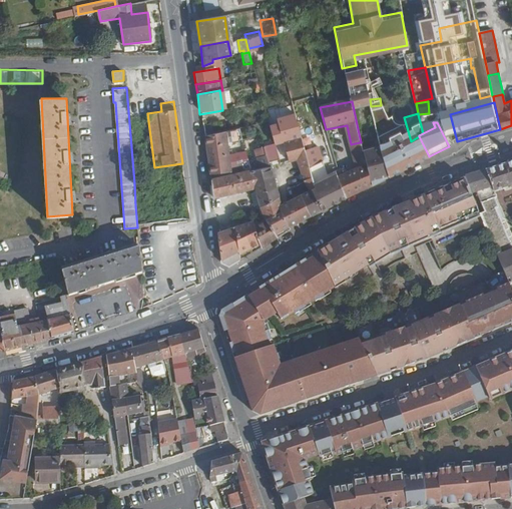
[(216,133),(215,125),(201,127),(202,136),(216,133)]
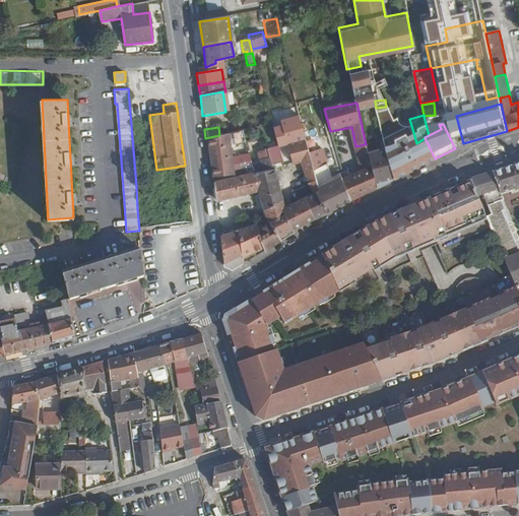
[(231,164),(229,149),(237,147),(237,144),(245,143),(242,131),(219,135),(205,138),(211,178),(233,175),(231,164)]
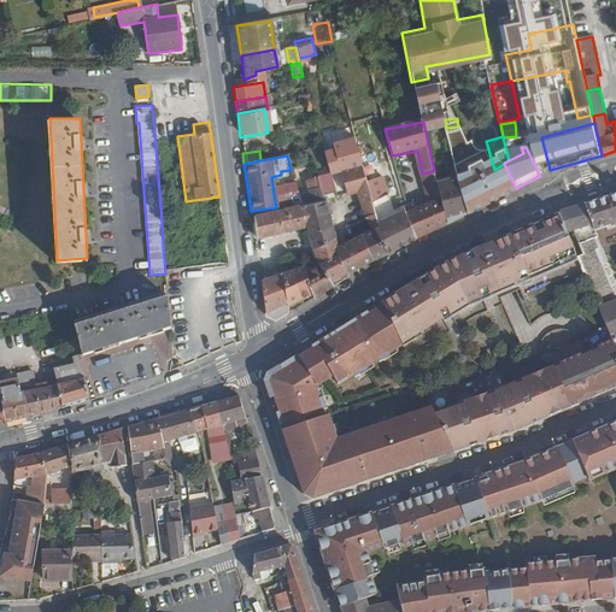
[(368,190),(362,166),(316,177),(323,201),(348,195),(368,190)]
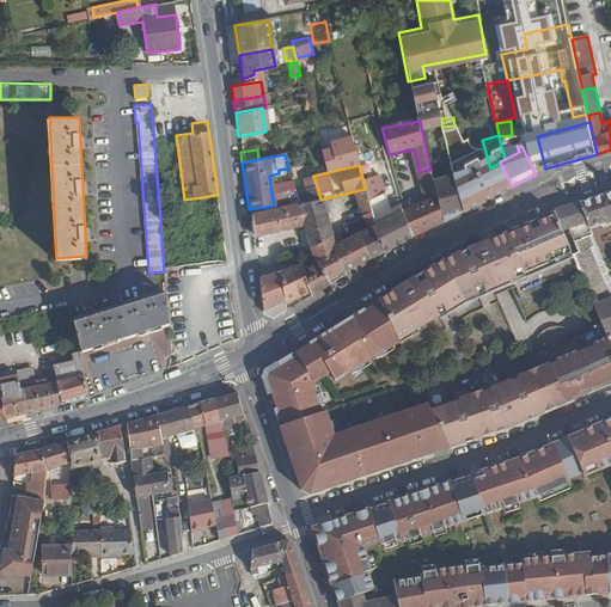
[(496,185),(490,171),(486,172),(483,165),(453,176),(454,177),(460,198),(496,185)]
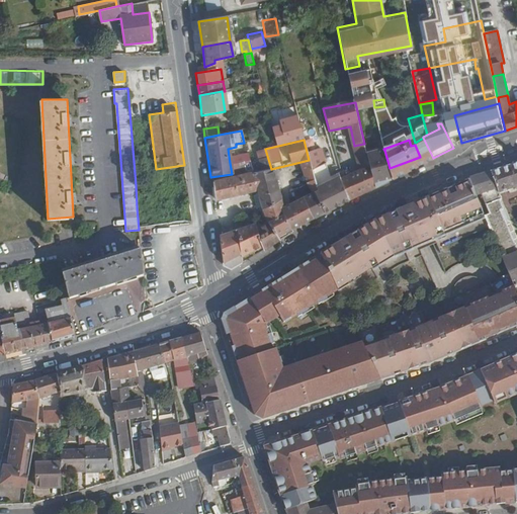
[(271,169),(265,149),(255,152),(259,166),(267,165),(268,170),(271,169)]
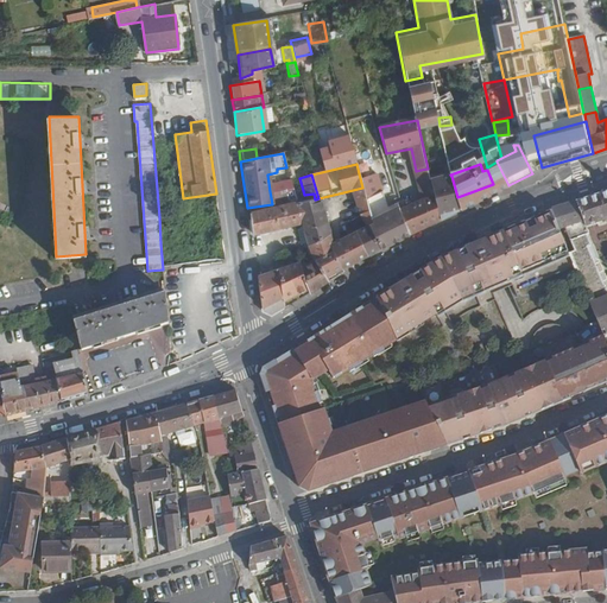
[(457,197),(451,176),(430,183),(435,198),(440,220),(461,209),(457,197)]
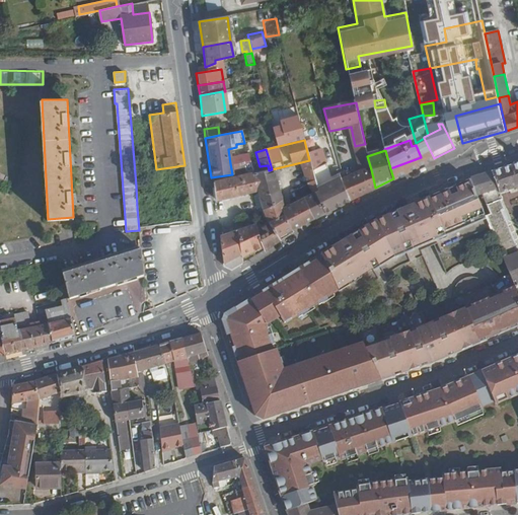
[(251,169),(248,159),(230,163),(232,174),(251,169)]
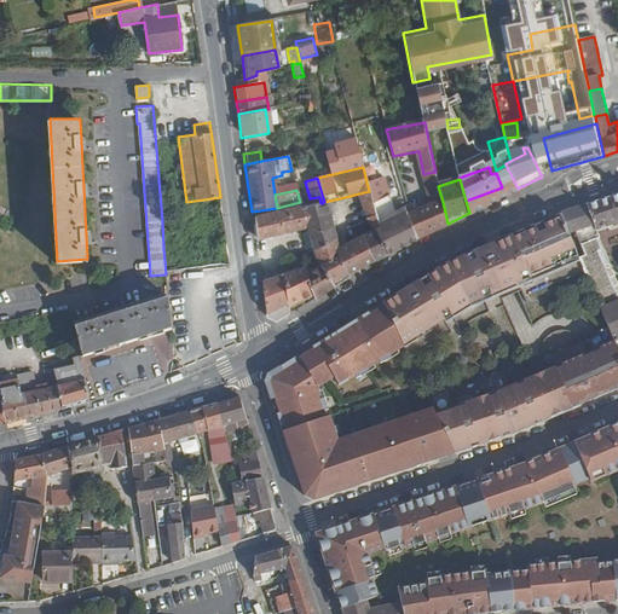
[(594,226),(617,218),(617,190),(584,202),(593,221),(594,226)]
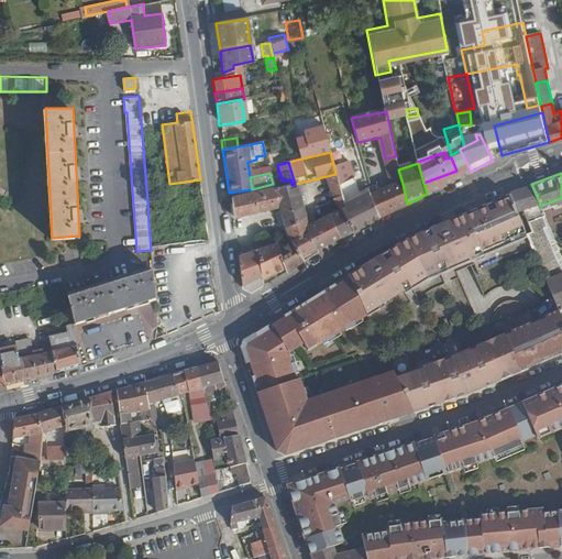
[(343,205),(335,174),(318,178),(319,184),(328,182),(329,187),(335,186),(337,189),(333,190),(334,197),(332,198),(333,204),(319,210),(322,219),(318,221),(319,225),(317,226),(320,236),(322,236),(326,245),(351,232),(340,208),(343,205)]
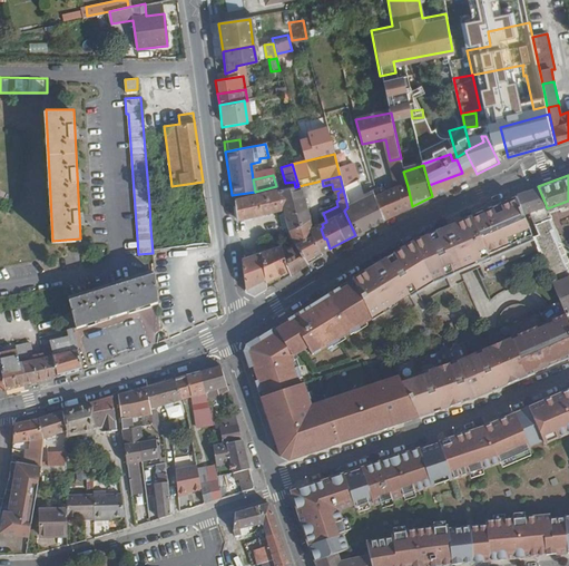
[(302,198),(298,186),(295,187),(277,191),(281,204),(302,198)]
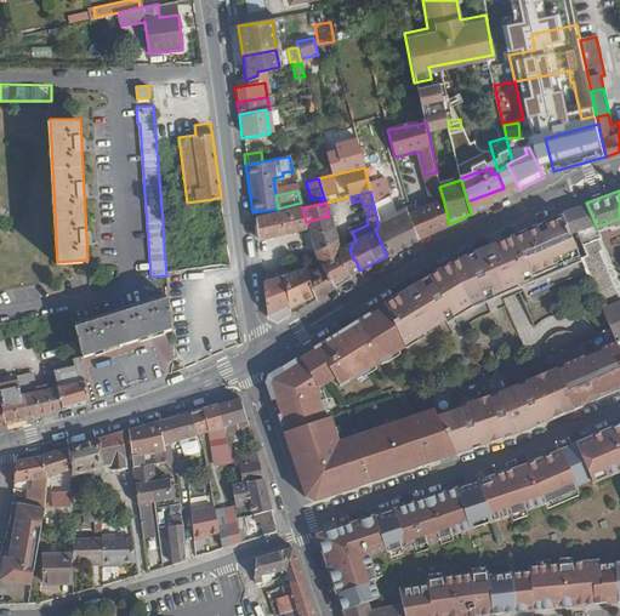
[(449,224),(444,203),(432,205),(437,231),(449,224)]
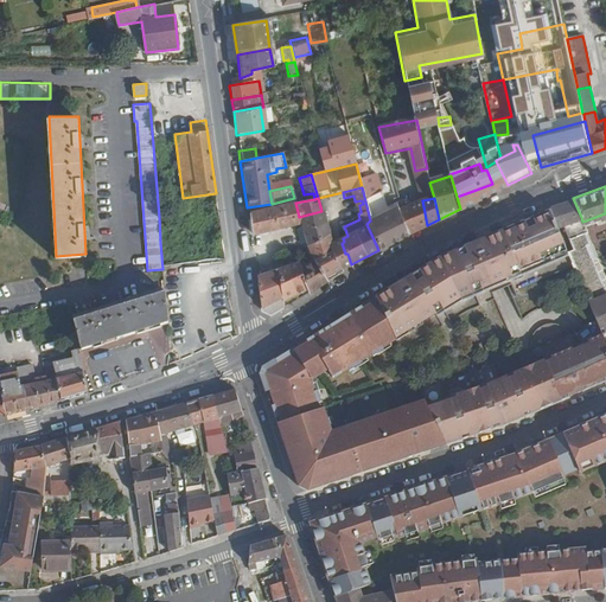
[(581,217),(573,198),(548,206),(550,211),(556,225),(581,217)]
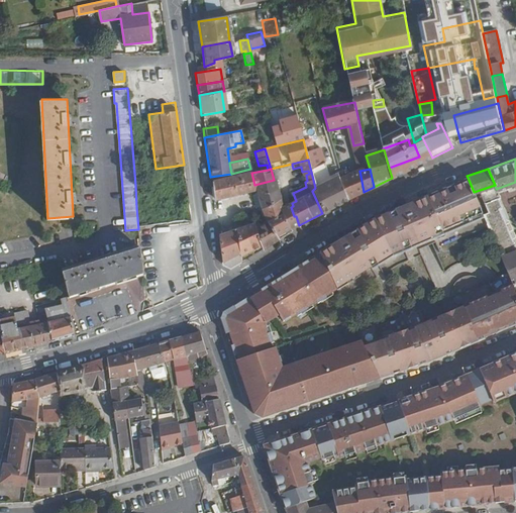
[(364,192),(359,171),(340,179),(347,200),(364,192)]
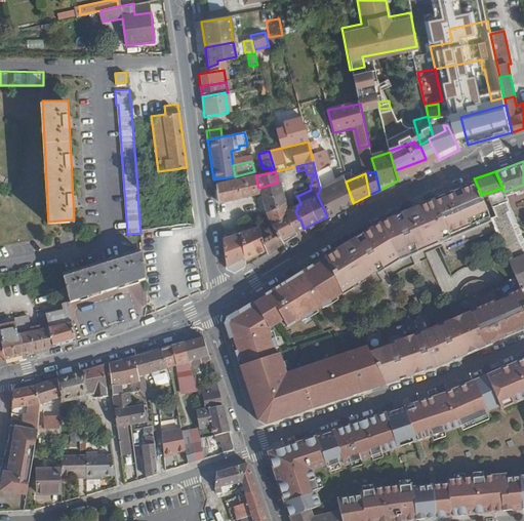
[(260,194),(258,188),(255,175),(214,186),(216,203),(258,194),(260,194)]
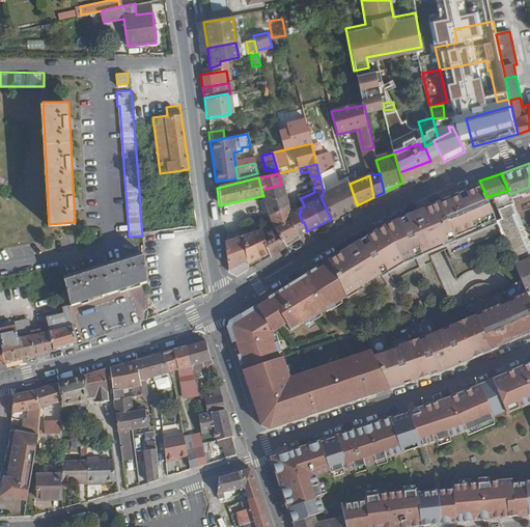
[(350,184),(349,182),(324,193),(321,196),(331,219),(357,205),(350,184)]
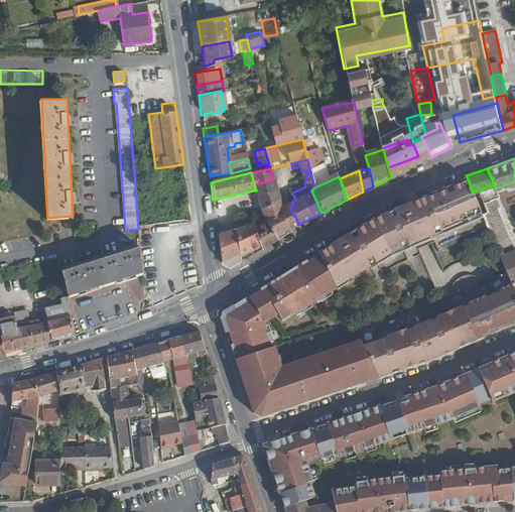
[(190,218),(185,178),(135,184),(136,207),(178,202),(180,219),(190,218)]
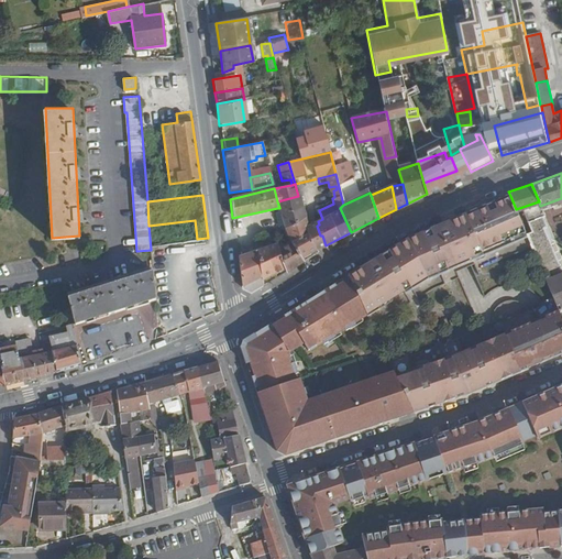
[(302,211),(298,196),(277,201),(279,208),(279,209),(289,206),(290,211),(293,210),(294,215),(302,211)]
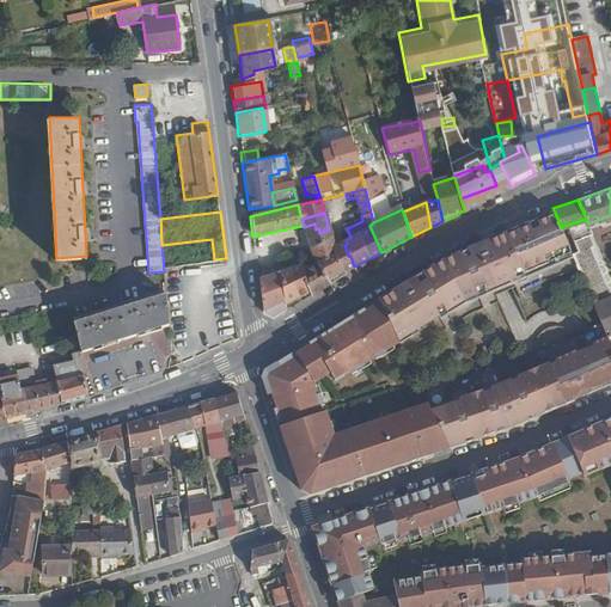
[(446,257),(378,296),(397,336),(465,294),(524,270),(523,267),(545,257),(544,253),(551,251),(554,255),(569,247),(569,245),(561,227),(555,213),(539,220),(539,224),(532,227),(531,224),(508,233),(507,231),(463,249),(446,257)]
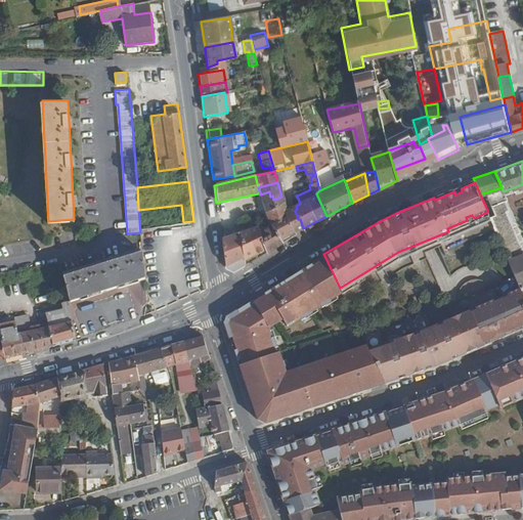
[(282,204),(281,197),(273,200),(272,196),(270,197),(269,191),(260,195),(260,193),(258,193),(263,211),(282,204)]
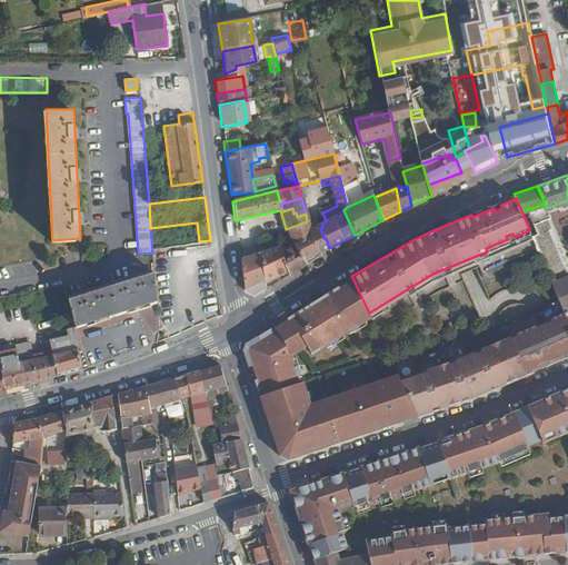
[(554,225),(549,215),(538,219),(536,212),(528,216),(530,221),(532,221),(535,226),(529,228),(529,230),(531,234),(539,230),(554,225)]
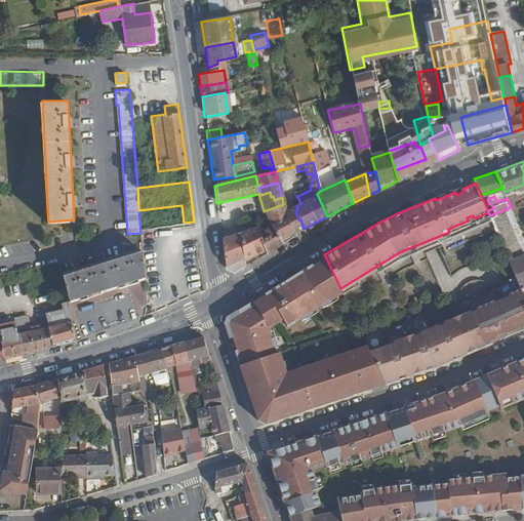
[(289,223),(286,216),(285,211),(283,204),(264,211),(269,225),(283,221),(285,224),(289,223)]
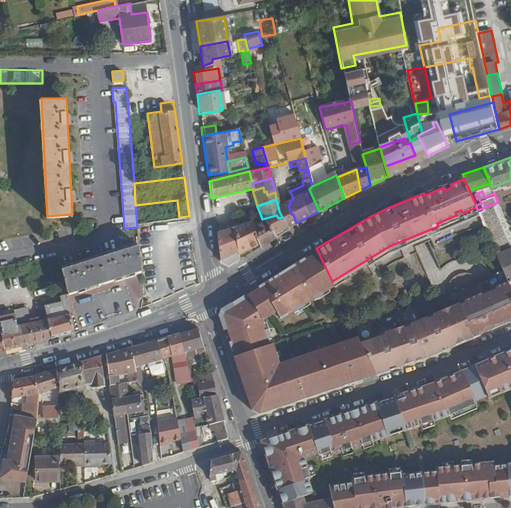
[(291,214),(288,205),(290,204),(289,201),(278,206),(279,211),(282,217),(286,228),(296,223),(293,214),(291,214)]
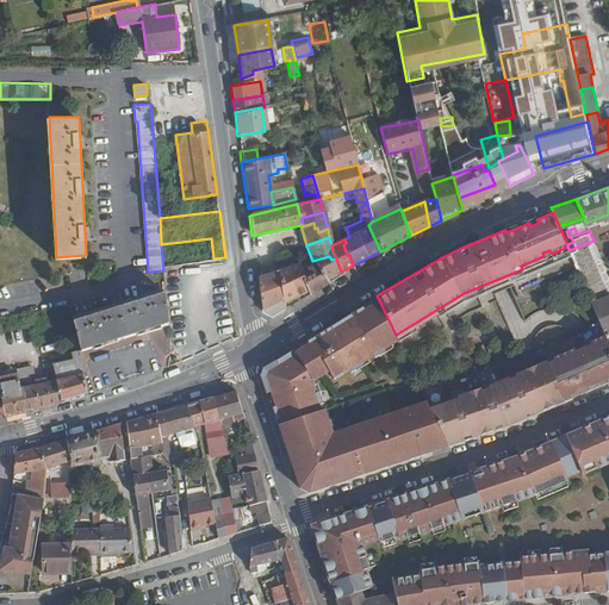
[(341,272),(336,259),(331,260),(329,256),(312,261),(314,264),(316,263),(325,279),(341,272)]
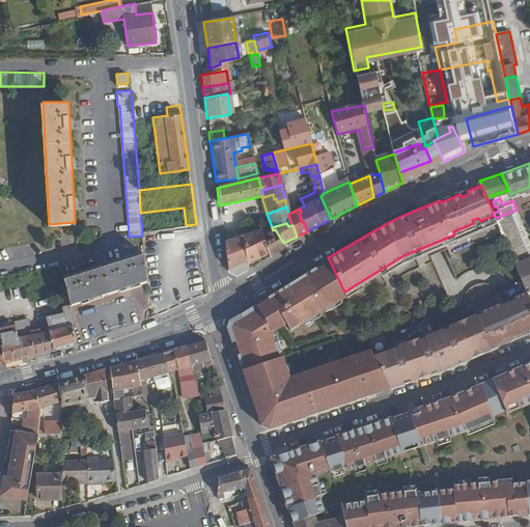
[(283,243),(275,229),(273,230),(262,236),(268,253),(269,257),(285,248),(283,243)]
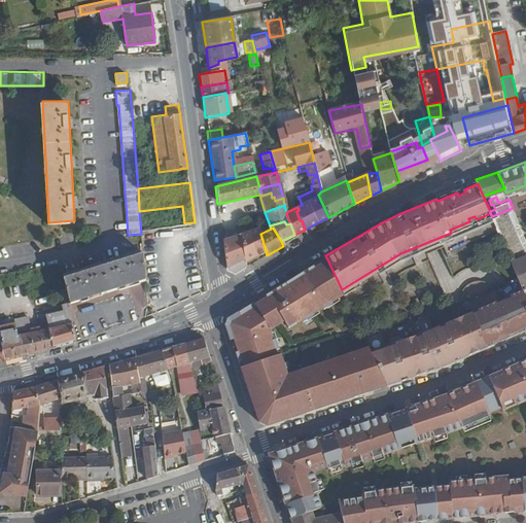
[(260,234),(259,229),(249,232),(256,256),(266,251),(260,234)]
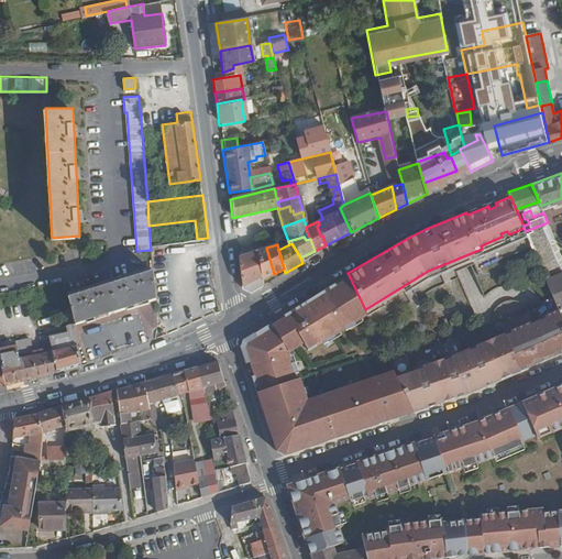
[(274,274),(266,248),(259,250),(263,280),(274,274)]
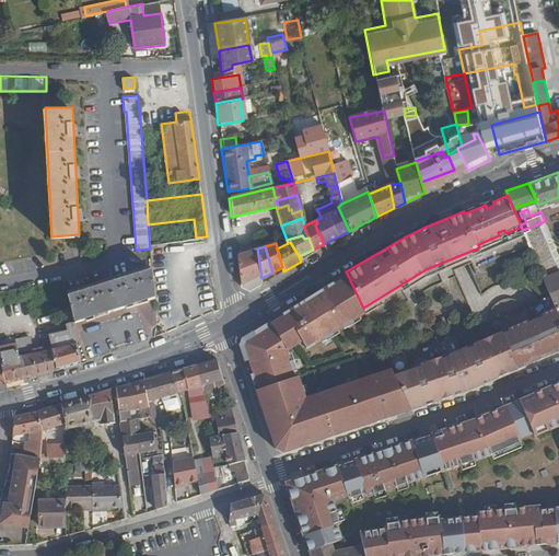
[(261,278),(257,248),(236,256),(241,288),(249,292),(261,285),(261,278)]
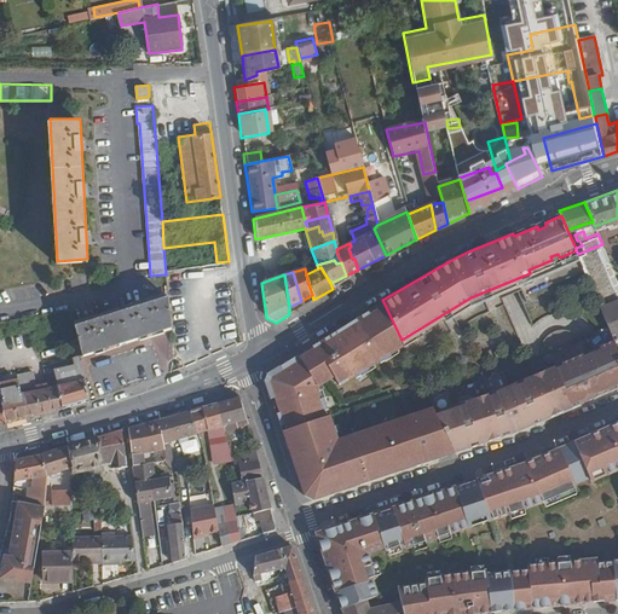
[(234,295),(232,285),(214,288),(215,297),(234,295)]
